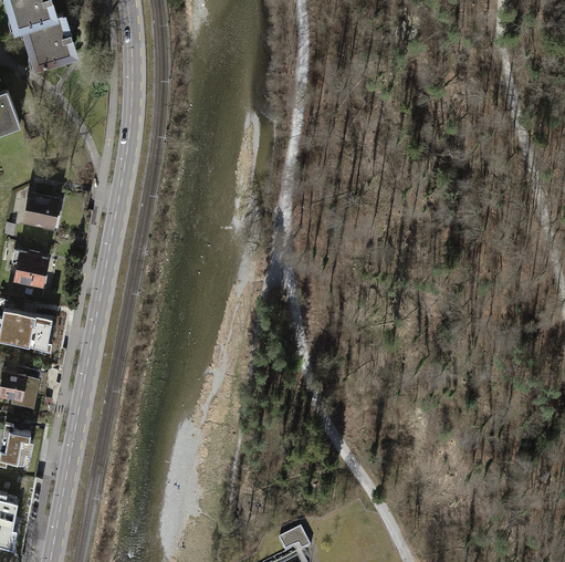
[(8,0),(10,4),(6,6),(8,12),(12,11),(18,30),(27,27),(50,20),(45,6),(51,3),(50,0),(8,0)]
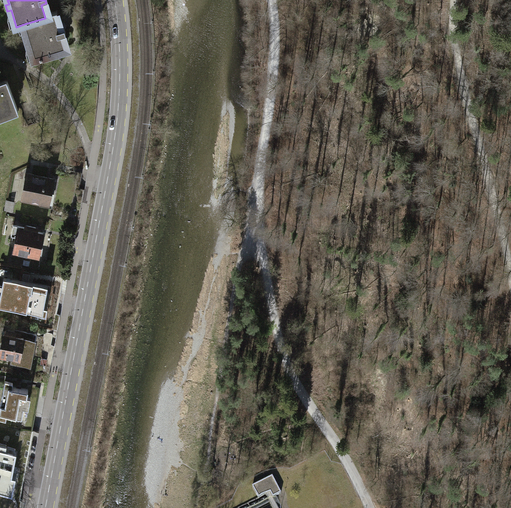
[(52,16),(45,18),(24,24),(28,36),(24,37),(26,43),(29,42),(35,60),(37,60),(38,63),(41,62),(41,59),(64,52),(60,38),(64,36),(63,31),(60,32),(58,27),(56,27),(52,16)]
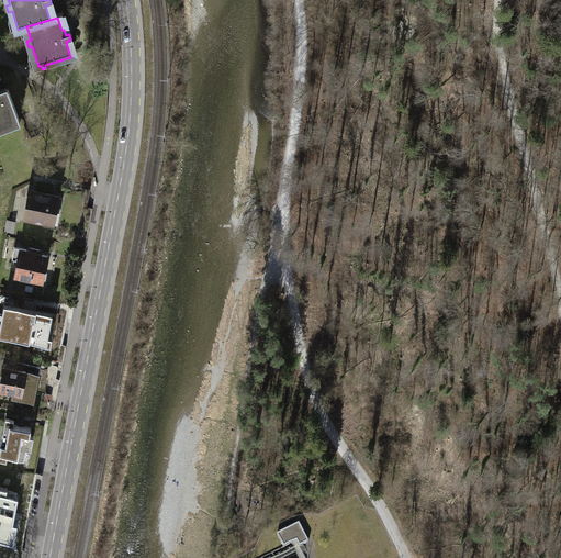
[(0,129),(17,123),(6,95),(0,97),(0,129)]
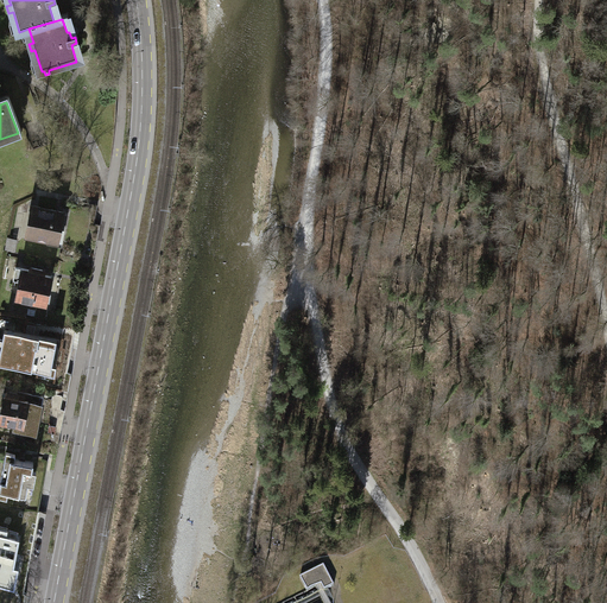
[(29,210),(24,240),(59,247),(62,239),(57,237),(61,217),(29,210)]
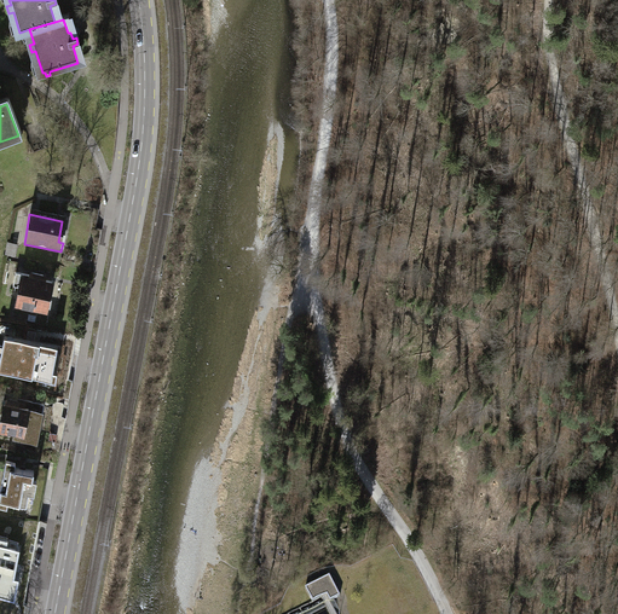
[(11,248),(5,247),(4,259),(13,261),(15,252),(11,248)]
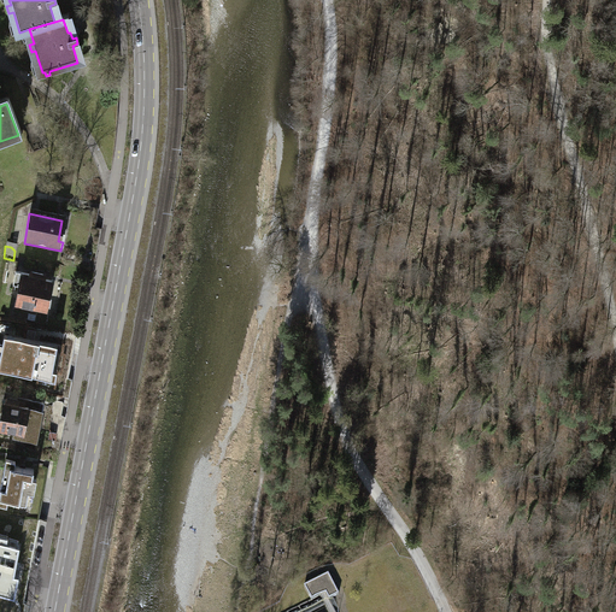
[(17,289),(13,307),(45,313),(51,286),(40,283),(40,278),(29,276),(29,282),(25,282),(27,277),(15,276),(11,289),(17,289)]
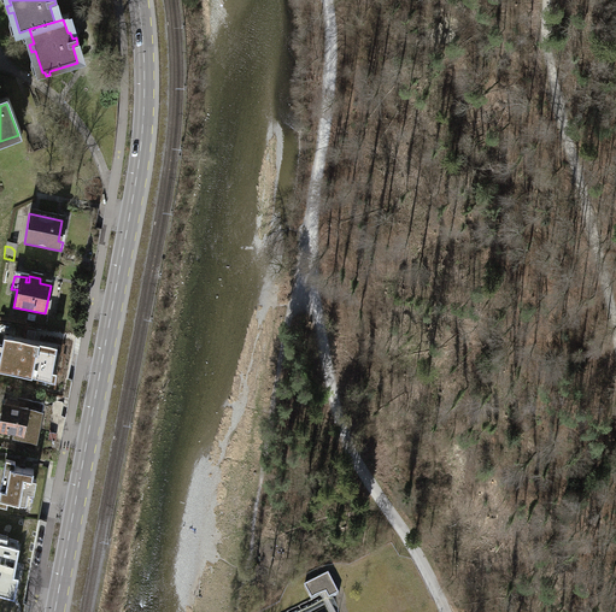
[(7,343),(1,371),(33,377),(39,348),(28,347),(28,342),(15,340),(13,345),(7,343)]
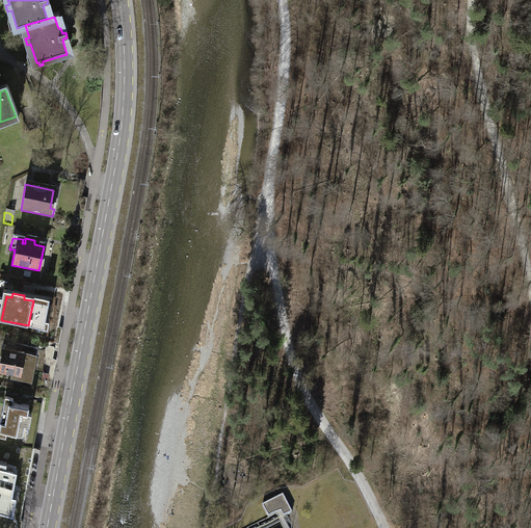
[(1,352),(0,358),(0,374),(19,378),(18,383),(30,385),(35,358),(14,353),(15,349),(4,347),(3,352),(1,352)]
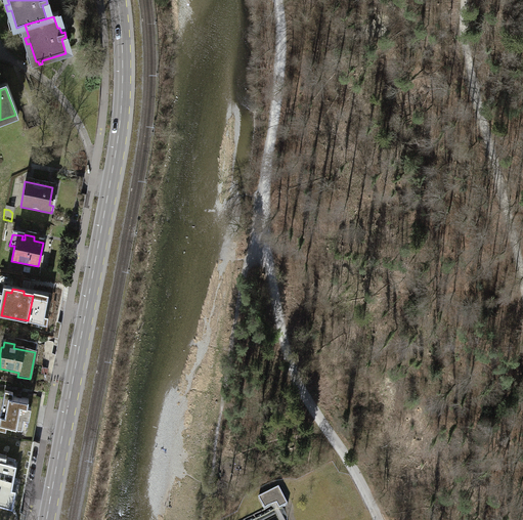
[(11,394),(3,392),(0,408),(0,431),(4,433),(5,427),(22,431),(24,420),(28,421),(30,410),(26,409),(27,401),(10,398),(11,394)]
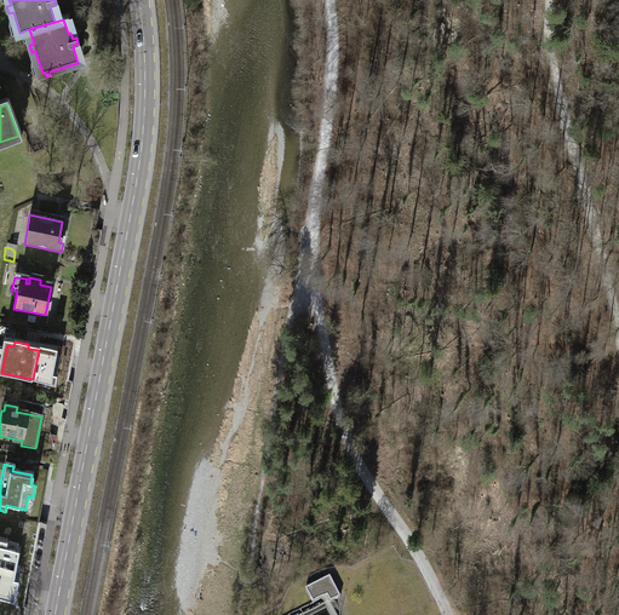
[(0,601),(13,604),(17,585),(13,584),(21,546),(0,541),(0,601)]
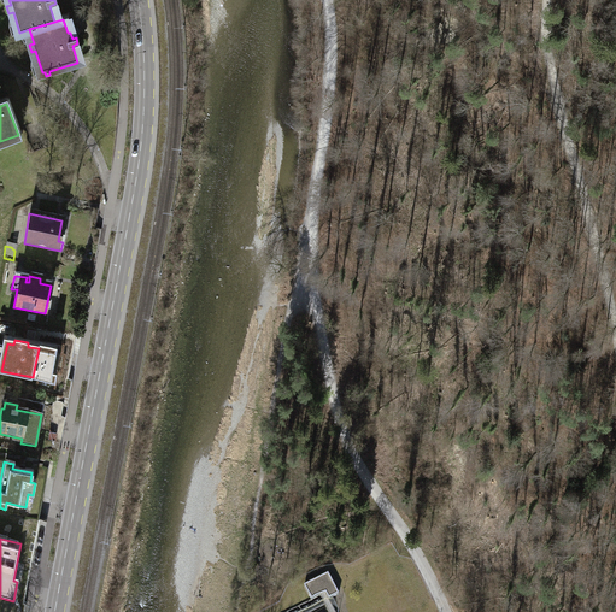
[(309,605),(322,598),(326,604),(335,599),(324,578),(300,590),(309,605)]
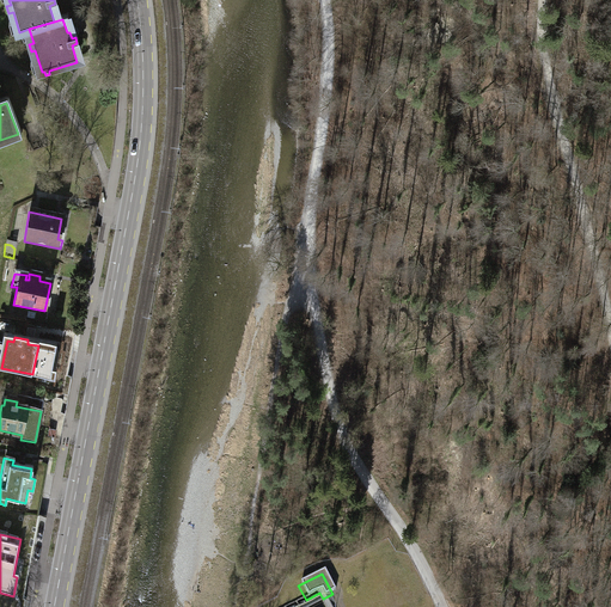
All buildings are outlined.
